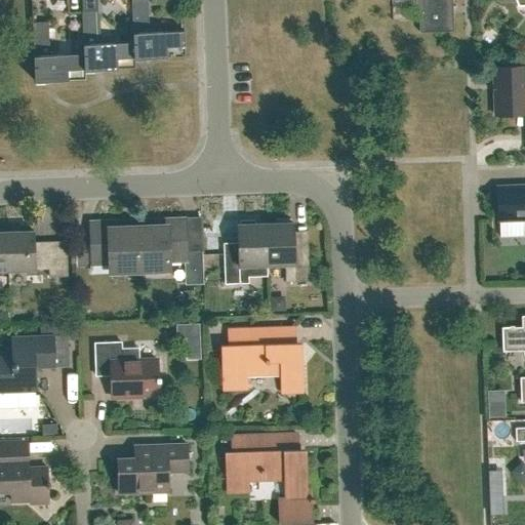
[(184,31),(149,32),(147,0),(130,0),(132,42),(133,42),(133,58),(134,58),(151,57),(185,56),(184,31)]
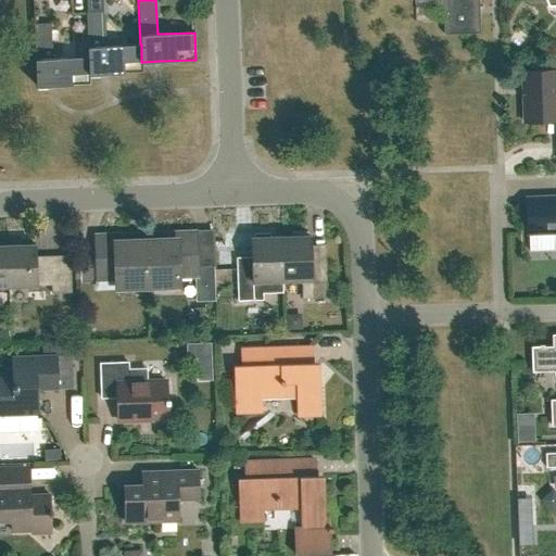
[(480,33),(478,0),(437,0),(438,11),(443,11),(444,34),(480,33)]
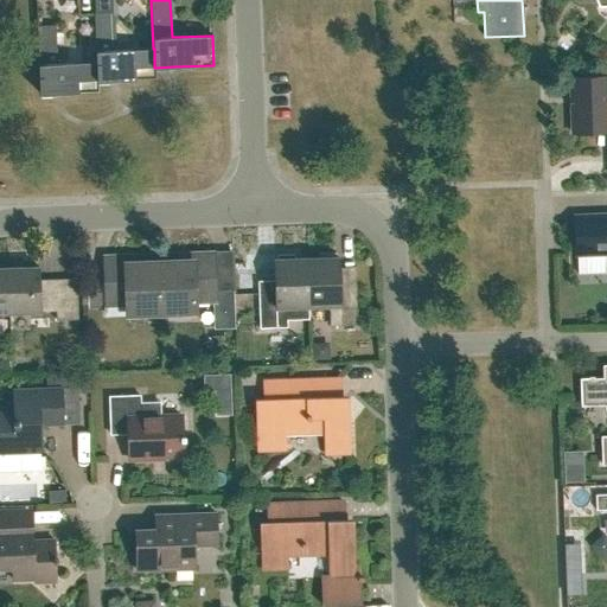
[(98,81),(117,80),(155,78),(155,72),(155,68),(154,68),(154,49),(153,49),(114,50),(113,12),(94,12),(96,62),(97,81),(98,81)]
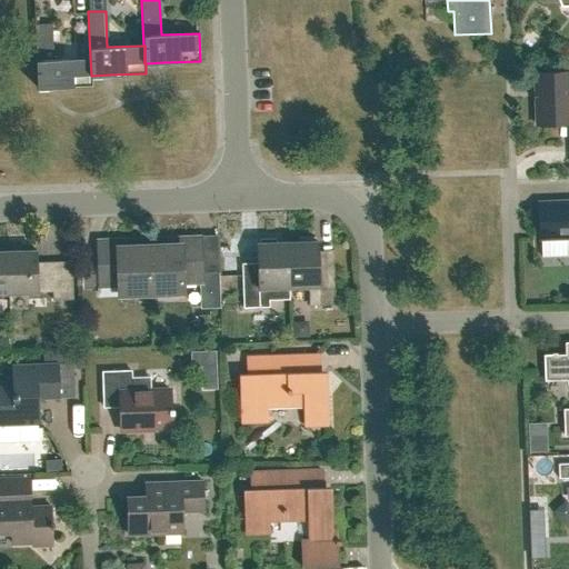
[(37,88),(38,88),(56,87),(92,86),(92,80),(92,76),(91,76),(90,58),(53,59),(52,23),(35,25),(37,88)]
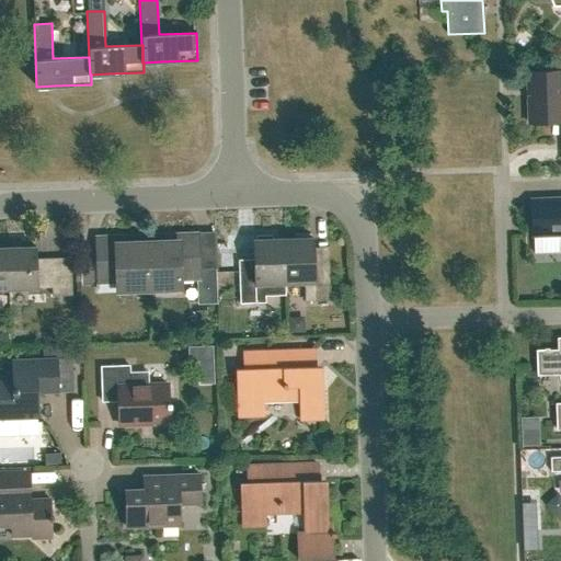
[(560,122),(560,70),(527,72),(528,123),(560,122)]
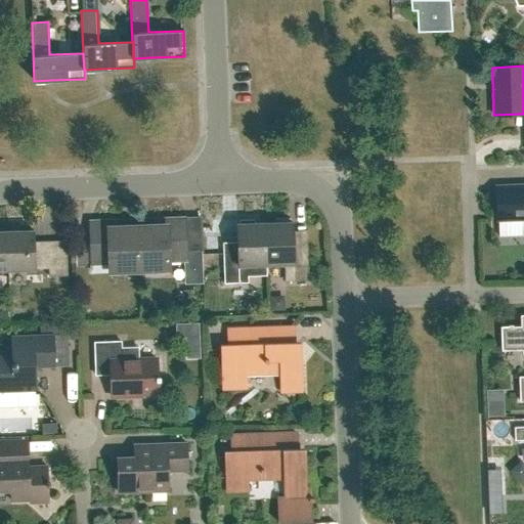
[(523,184),(496,186),(497,220),(521,219),(522,235),(523,234),(523,184)]
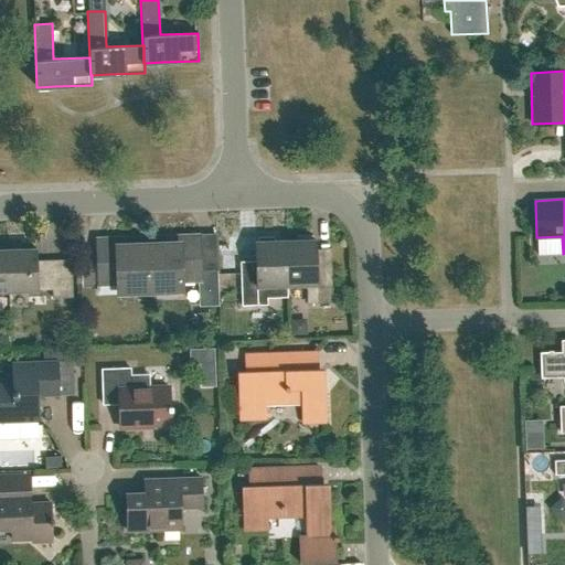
[(332,302),(331,268),(316,268),(315,240),(312,240),(312,235),(296,235),(296,240),(285,241),(286,285),(307,285),(307,302),(332,302)]
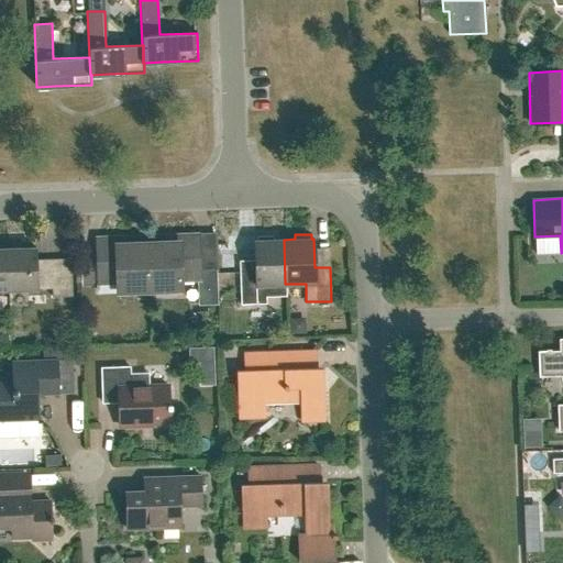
[(178,242),(147,243),(150,289),(180,288),(180,278),(198,278),(199,287),(217,286),(216,258),(198,260),(197,235),(178,236),(178,242)]
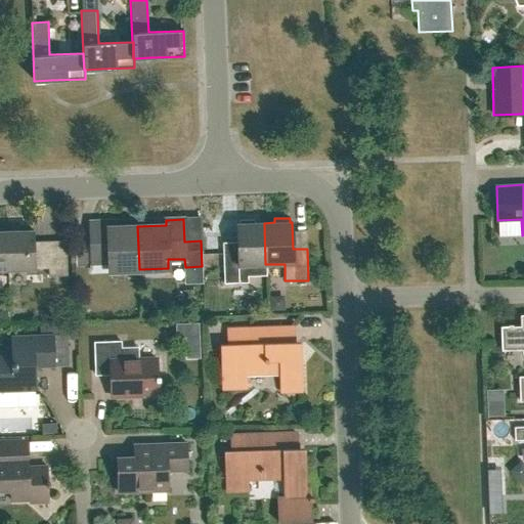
[(254,219),(238,220),(238,224),(236,224),(237,251),(223,252),(224,282),(248,282),(247,265),(265,264),(264,223),(254,223),(254,219)]
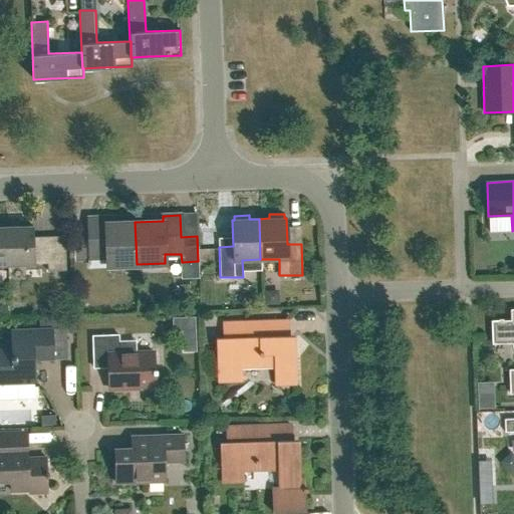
[(88,219),(89,233),(90,257),(106,256),(107,265),(137,264),(135,222),(106,223),(106,218),(88,219)]
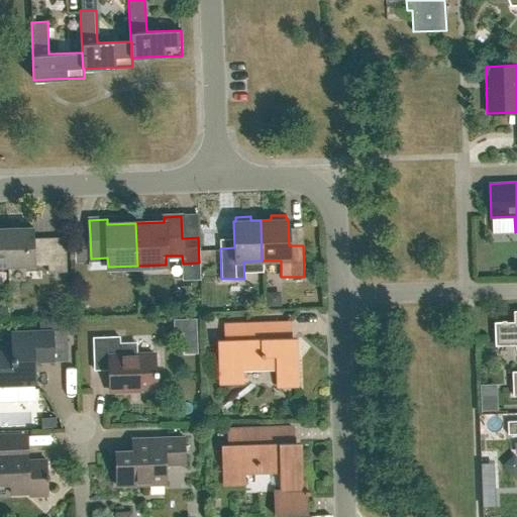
[(33,245),(32,227),(6,228),(8,266),(47,265),(47,273),(67,272),(66,244),(33,245)]
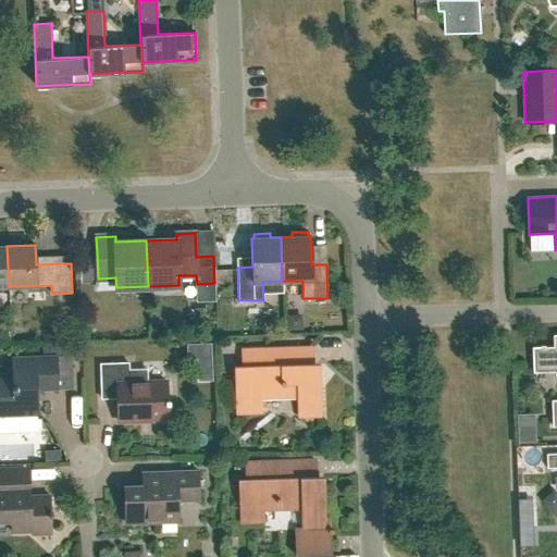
[(556,334),(553,335),(553,346),(545,347),(545,345),(540,345),(541,347),(532,347),(533,372),(535,372),(534,370),(556,369),(556,399),(552,400),(553,425),(556,425),(556,334)]
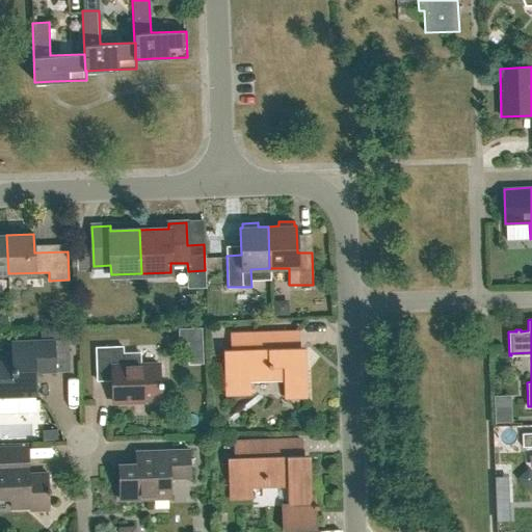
[(176,328),(175,339),(196,339),(196,328),(176,328)]
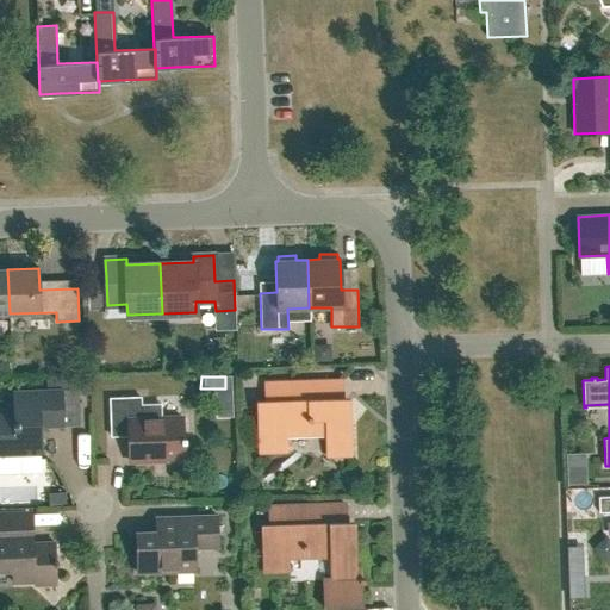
[(340,380),(271,383),(271,400),(256,402),(259,453),(287,452),(286,434),(325,431),(325,456),(352,455),(349,398),(341,398),(340,380)]
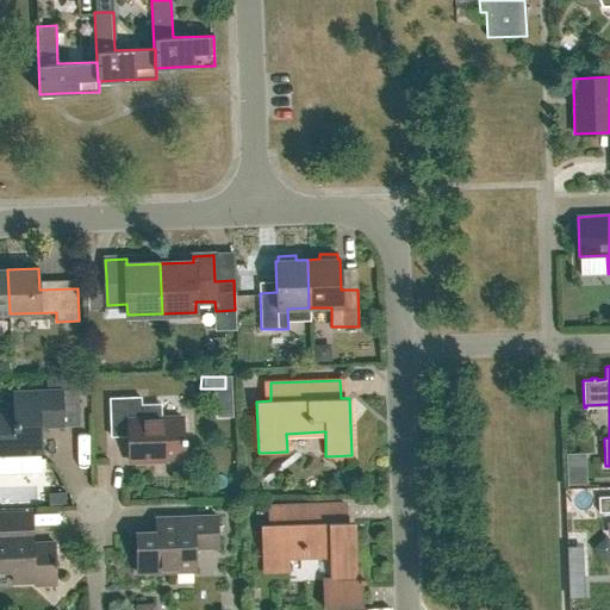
[(13,409),(0,409),(0,455),(41,454),(41,439),(41,437),(39,436),(38,436),(37,435),(37,427),(63,425),(62,404),(78,404),(76,390),(12,391),(13,409)]
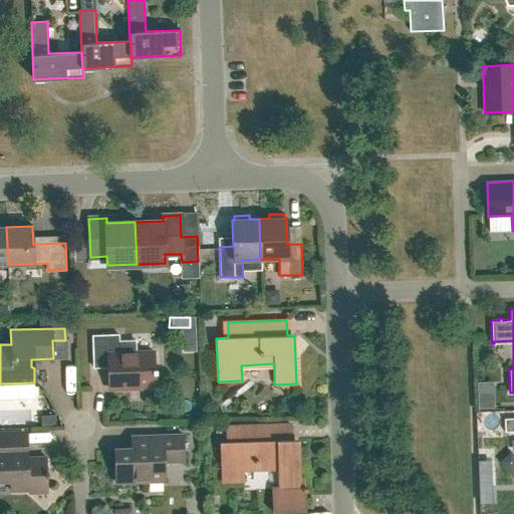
[(129,389),(129,386),(156,384),(155,372),(157,372),(156,368),(154,368),(153,351),(136,352),(136,340),(118,340),(117,334),(92,335),(93,367),(108,366),(109,389),(129,389)]
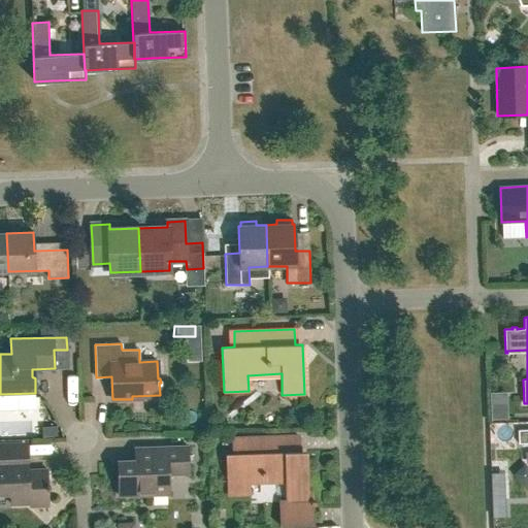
[(507,419),(506,406),(491,407),(492,420),(507,419)]
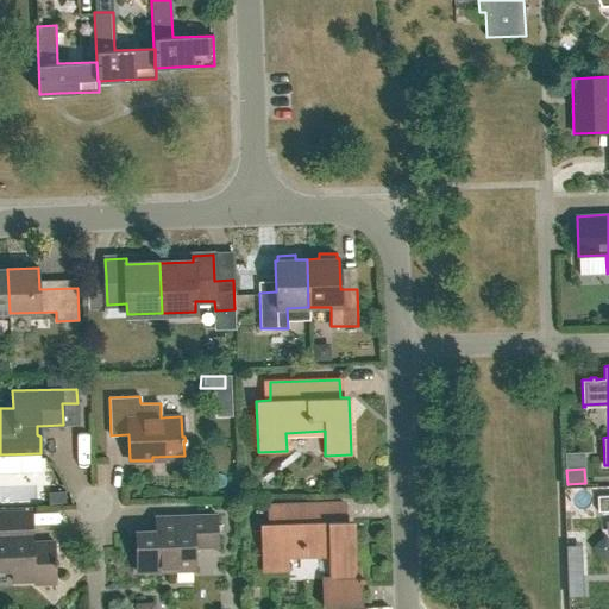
[(608,495),(597,496),(598,512),(608,510),(608,495)]
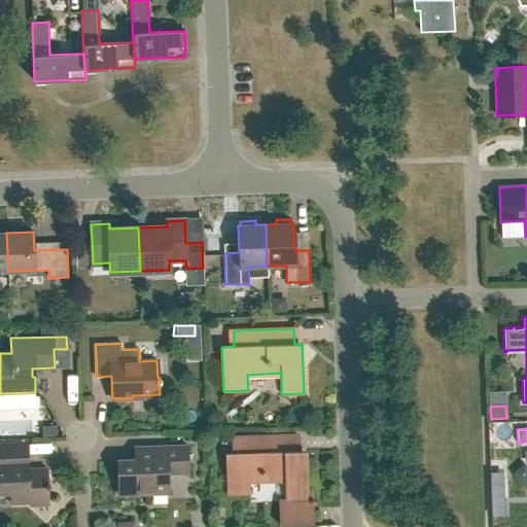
[(225,453),(226,493),(250,492),(249,482),(284,480),(285,501),(279,501),(279,526),(314,524),(312,492),(308,492),(306,451),(297,451),(297,435),(237,437),(238,453),(225,453)]
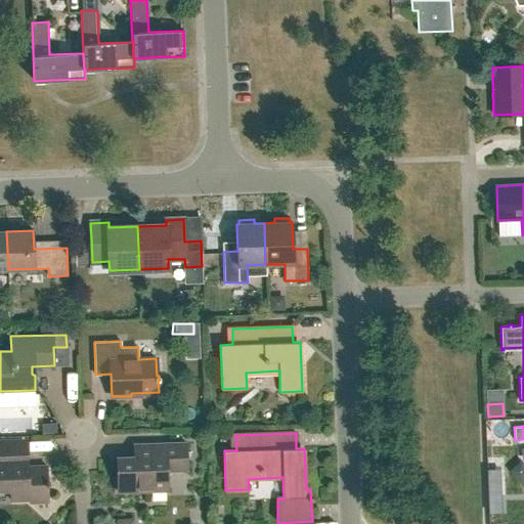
[(46,466),(28,467),(27,440),(0,441),(0,486),(10,486),(10,500),(30,499),(30,503),(48,503),(47,485),(50,482),(47,480),(46,466)]
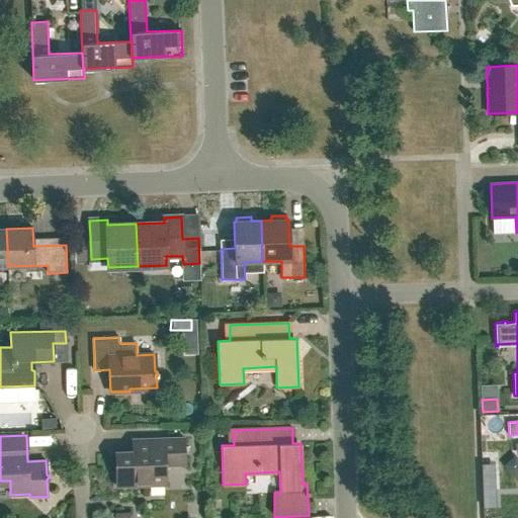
[(185,464),(184,438),(132,439),(133,453),(115,453),(116,487),(166,485),(165,465),(185,464)]
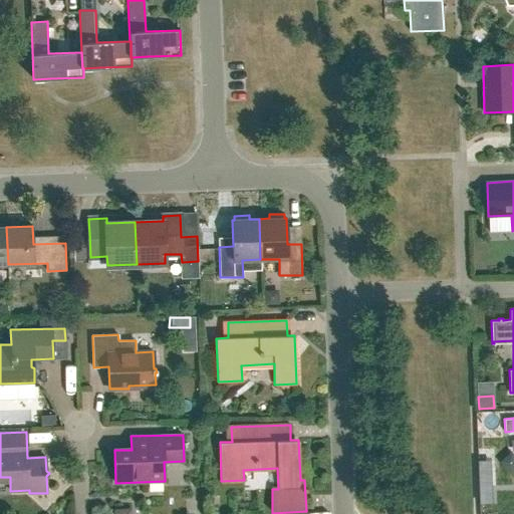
[(490,461),(478,462),(479,503),(491,503),(490,461)]
